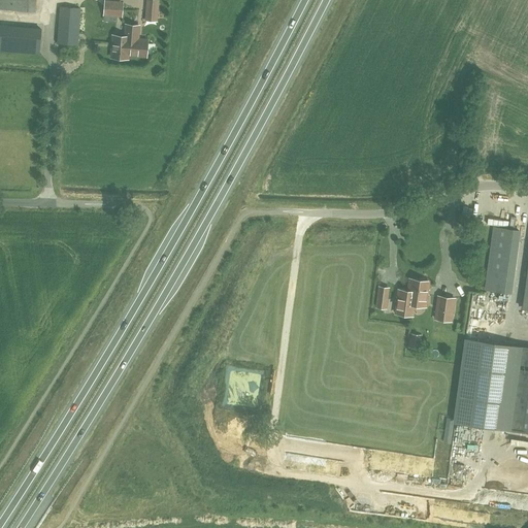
[(0,0),(0,9),(36,12),(36,0),(0,0)]
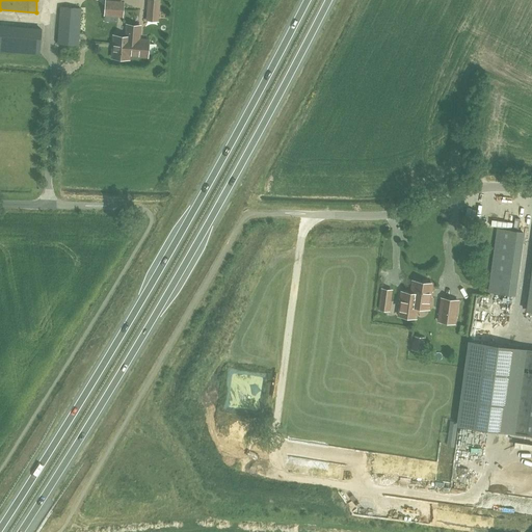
[(148,14),(148,20),(157,20),(158,15),(159,6),(159,0),(149,0),(149,5),(148,14)]
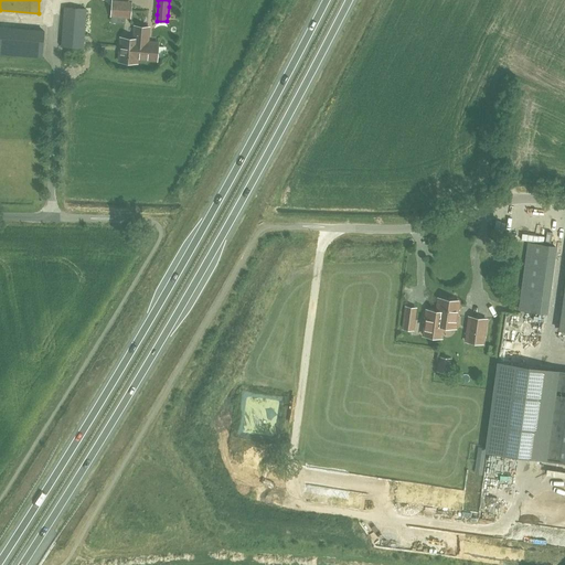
[(113,1),(112,16),(129,17),(131,2),(113,1)]
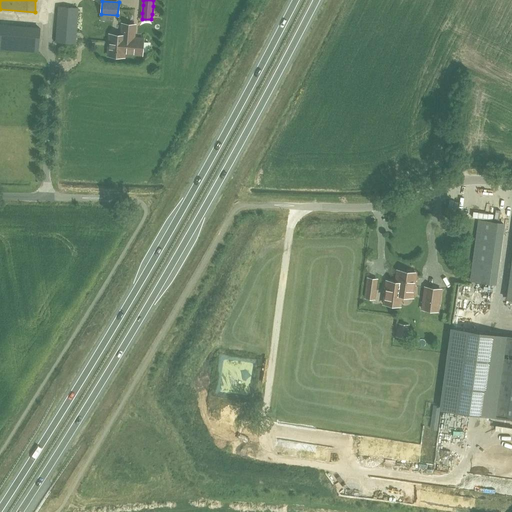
[(78,9),(59,7),(56,42),(75,44),(78,9)]
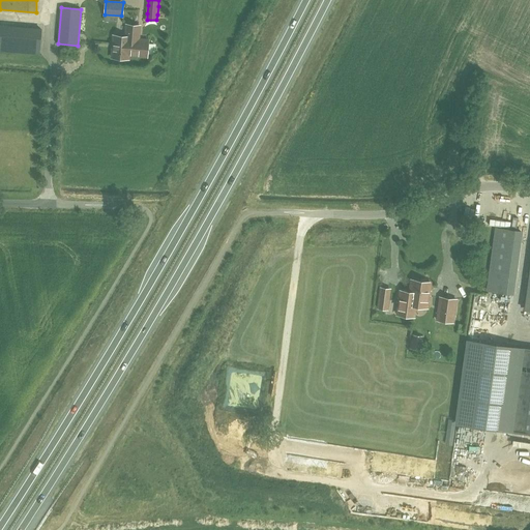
[(125,36),(113,35),(112,57),(128,58),(128,55),(147,56),(148,40),(139,39),(140,26),(126,25),(125,36)]
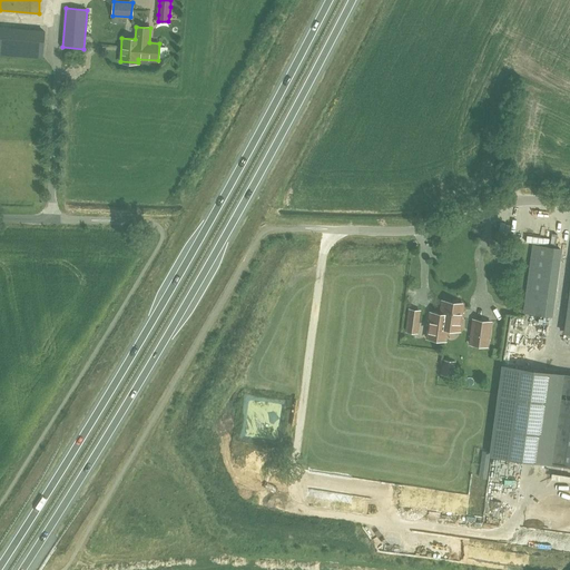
[(560,249),(533,246),(524,313),(551,316),(560,249)]
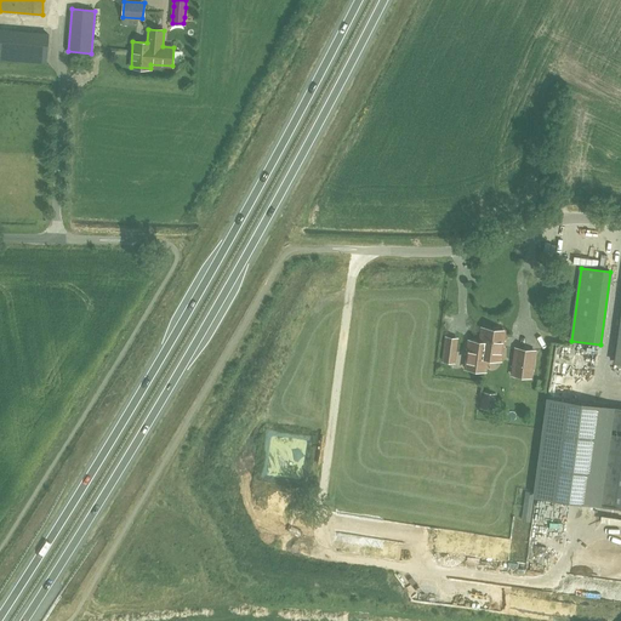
[(489,343),(486,358),(500,360),(505,331),(501,331),(500,329),(495,328),(493,330),(483,329),(480,343),(489,343)]
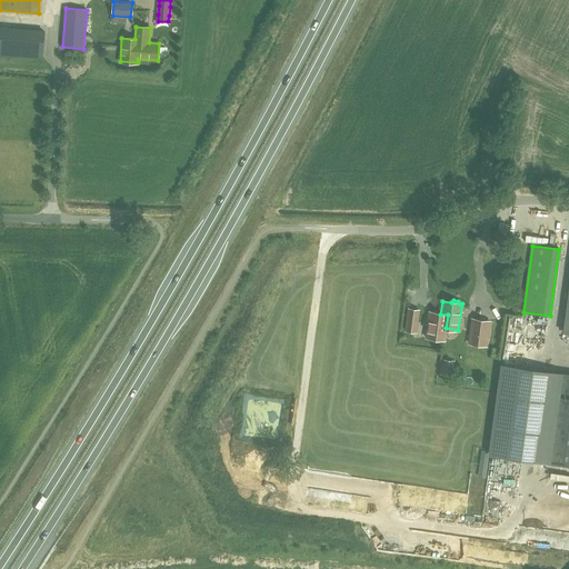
[(419,311),(409,309),(406,331),(416,332),(419,311)]
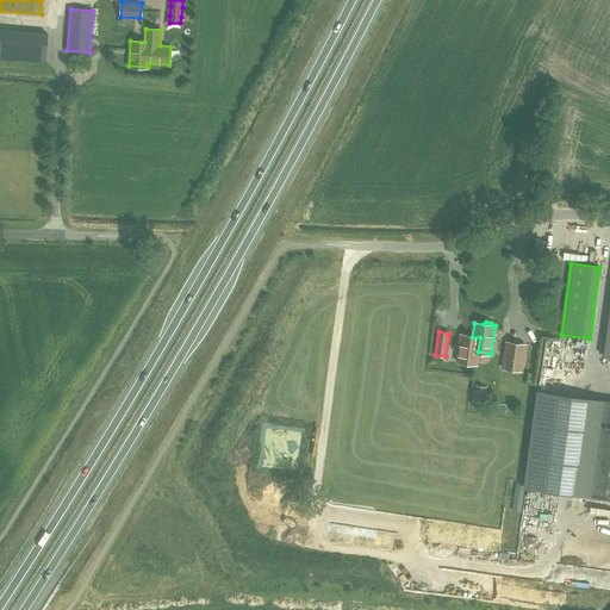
[(480,337),(472,337),(461,335),(458,362),(477,365),(478,352),(480,337)]
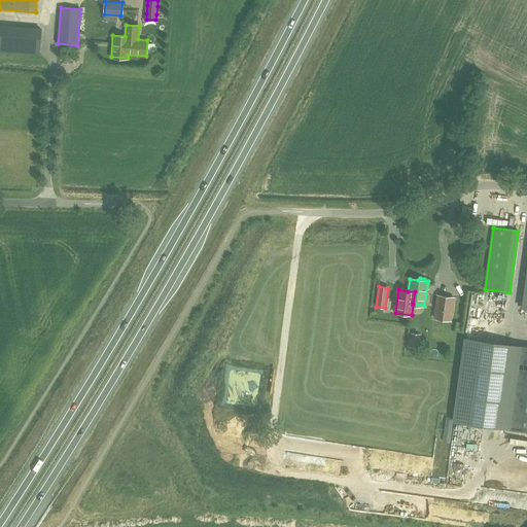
[(453,299),(438,296),(435,318),(450,320),(453,299)]
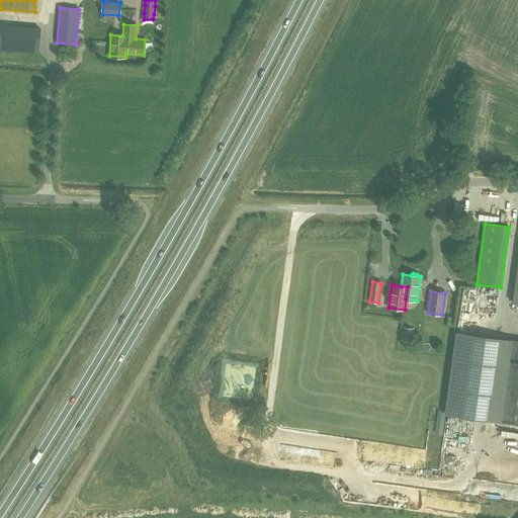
[(410,338),(411,333),(413,334),(413,330),(404,328),(402,341),(412,342),(412,338),(410,338)]
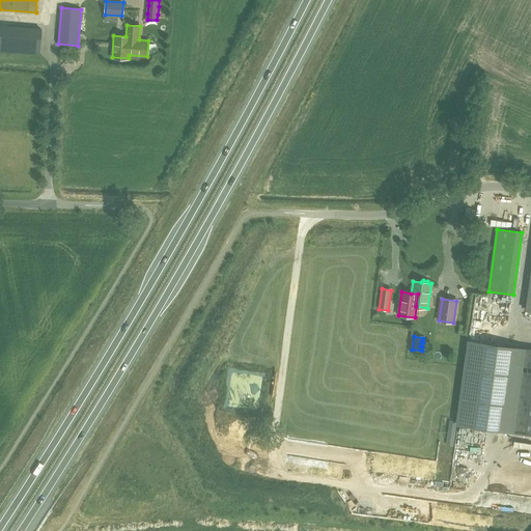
[(462,395),(458,424),(459,424),(514,431),(526,350),(469,342),(466,367),(462,395)]
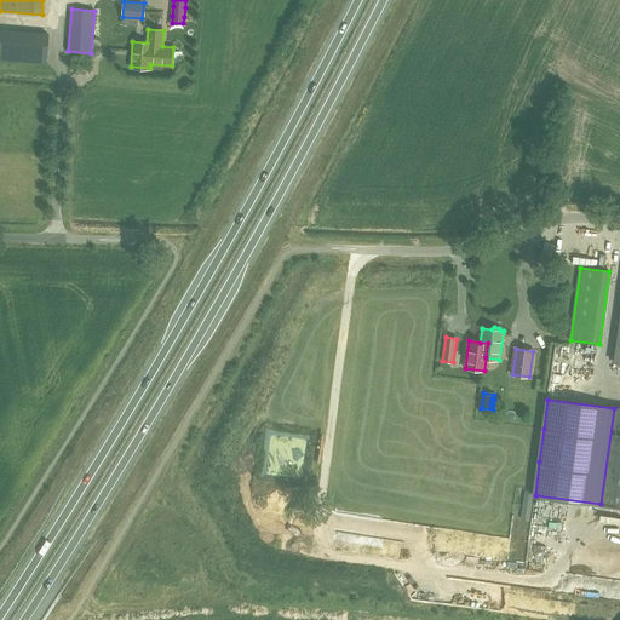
[(614,506),(619,506),(619,408),(614,408),(601,504),(614,506)]
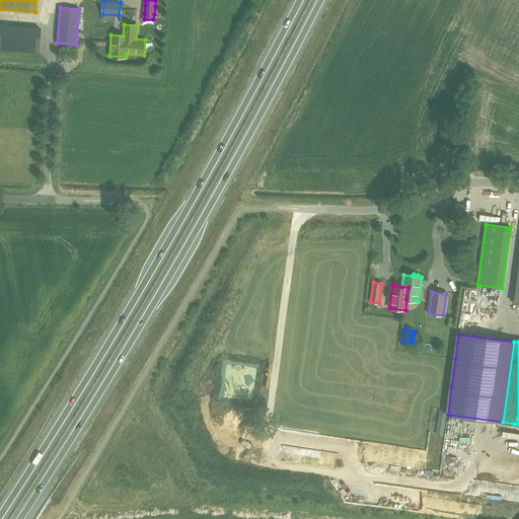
[(299,435),(306,449),(314,446),(307,431),(299,435)]
